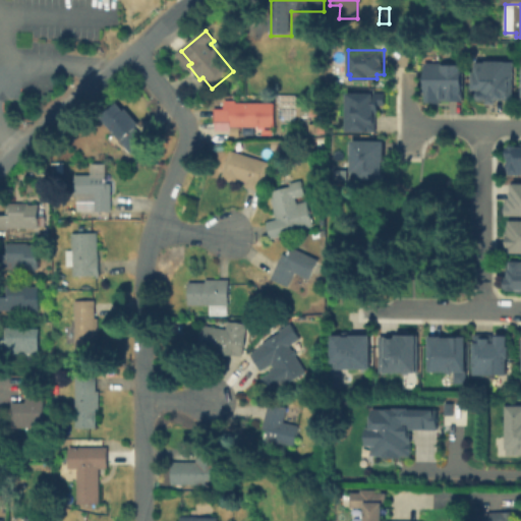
[(488,62),(513,62),(513,98),(495,98),(495,103),(487,103),(487,99),(485,99),(482,99),(480,98),(479,96),(478,94),(477,92),(478,90),(478,89),(472,89),(472,72),(476,72),(476,62),(488,63),(488,62)]
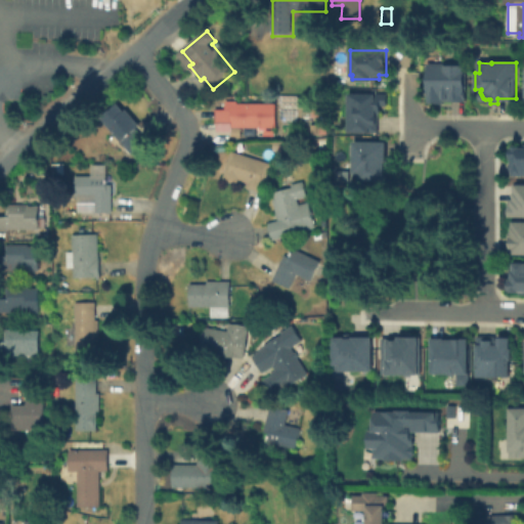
[(466,63),(466,99),(430,99),(429,64),(466,63)]
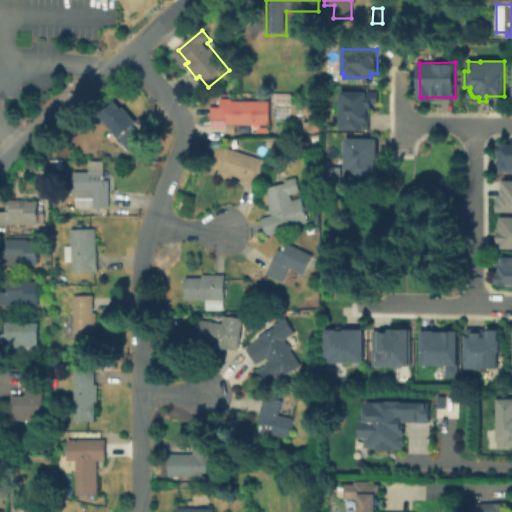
[(378,93),(378,102),(370,102),(370,109),(365,109),(365,128),(341,128),(341,93),(378,93)]
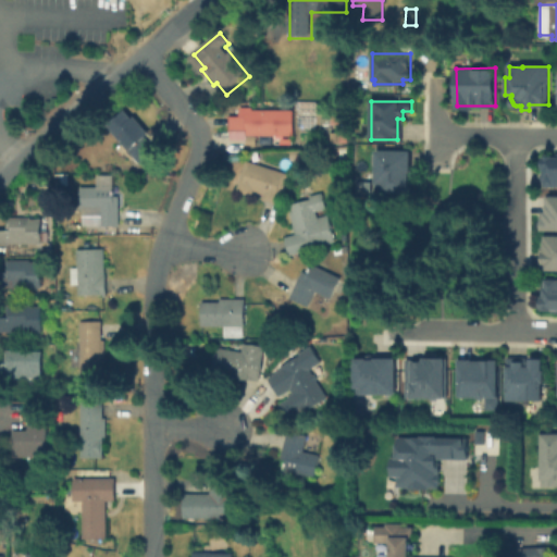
[(245,135),(245,110),(294,110),(294,135),(245,135)]
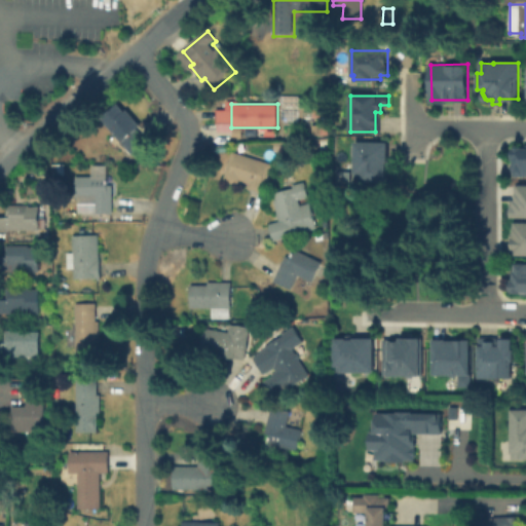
[(119,105),(126,113),(129,111),(144,128),(141,132),(150,143),(133,157),(122,144),(120,146),(106,128),(110,125),(104,118),(119,105)]
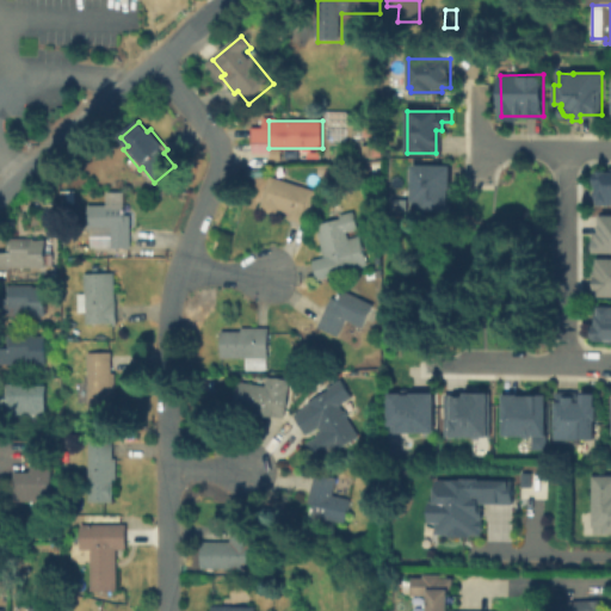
[(412,165),(448,166),(448,211),(412,210),(412,165)]
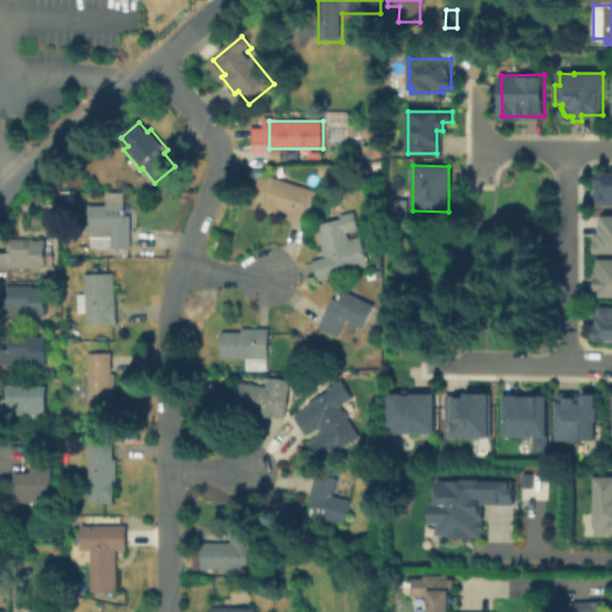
[(611,171),(611,203),(597,204),(597,172),(611,171)]
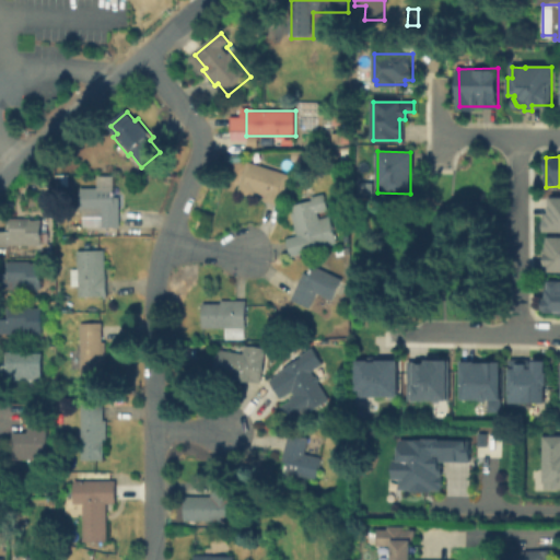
[(249,161),(291,176),(279,208),(264,201),(266,197),(256,193),(254,199),(236,193),(249,161)]
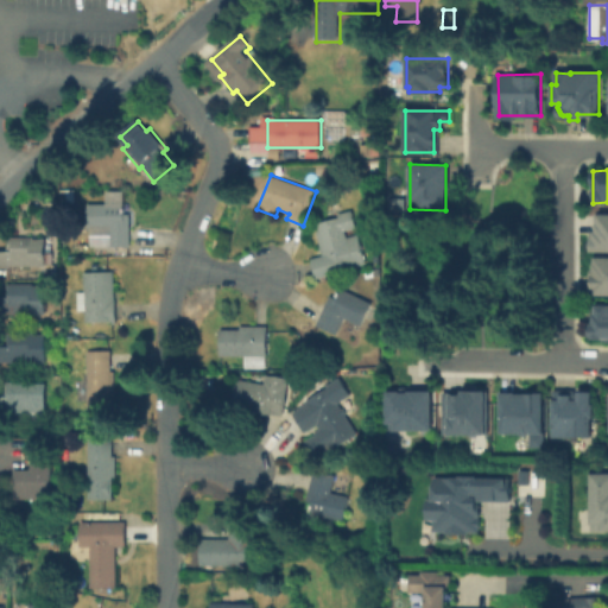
[(125,204),(125,220),(131,220),(131,248),(108,248),(108,229),(87,229),(87,204),(125,204)]
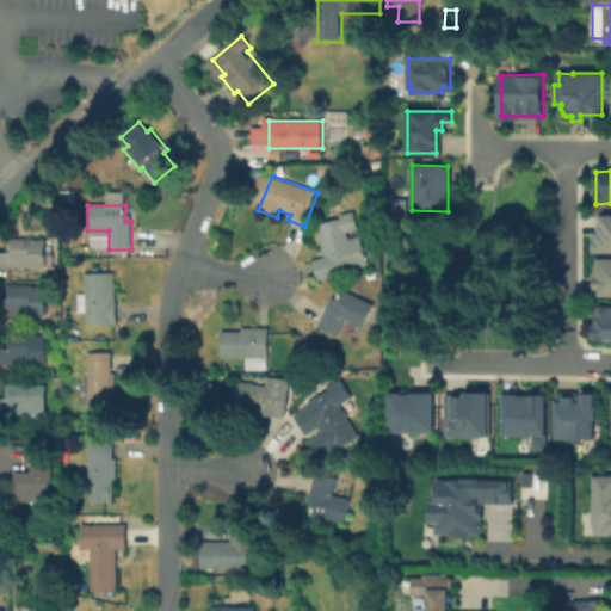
[(315,228),(332,223),(341,220),(340,217),(351,214),(357,229),(347,233),(350,241),(359,238),(369,261),(320,279),(313,259),(325,254),(315,228)]
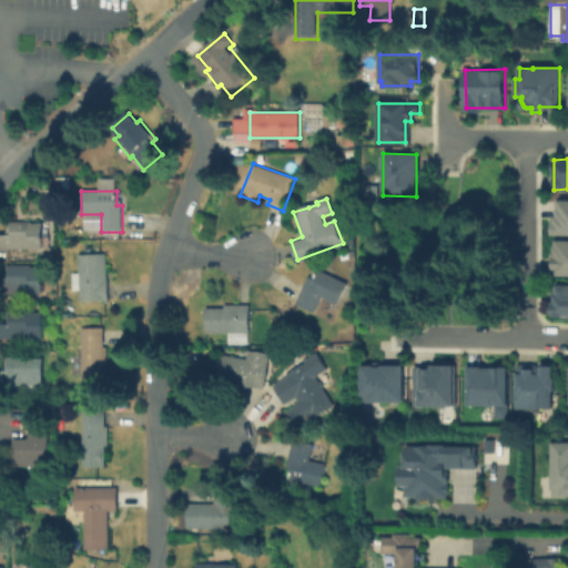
[(567,234),(550,234),(550,215),(556,215),(557,200),(567,200),(567,234)]
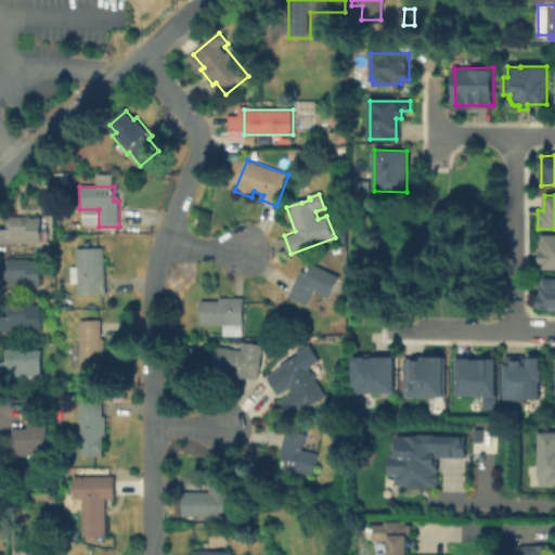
[(14,245),(0,245),(0,232),(14,232),(14,219),(43,219),(43,245),(14,245)]
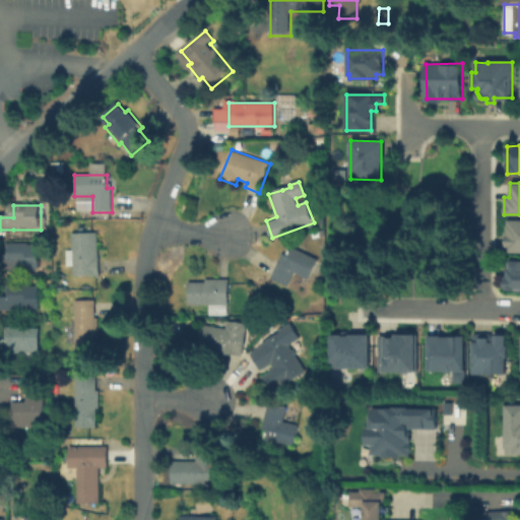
[(519,219),(519,252),(507,252),(507,246),(505,246),(505,223),(507,223),(507,219),(519,219)]
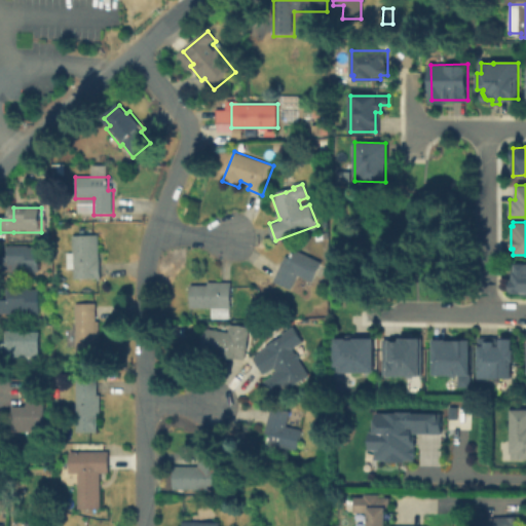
[(99,243),(99,264),(102,264),(102,282),(73,282),(73,242),(99,243)]
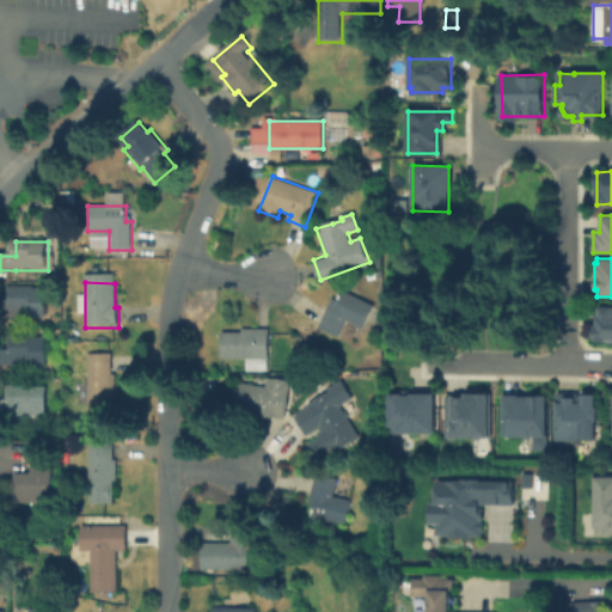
[(11,318),(11,286),(48,287),(48,318),(11,318)]
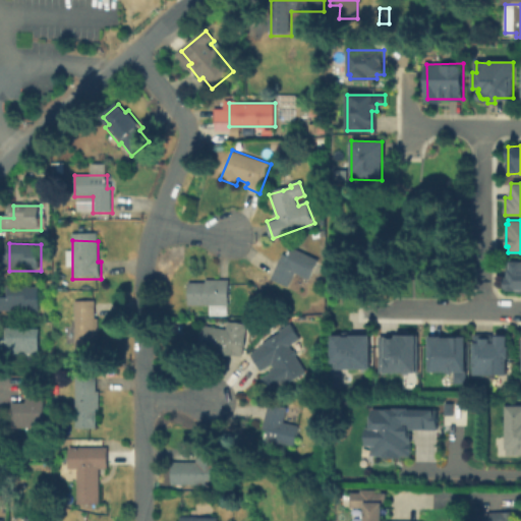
[(282,256),(291,257),(293,252),(320,264),(312,281),(295,273),(289,288),(272,280),(282,256)]
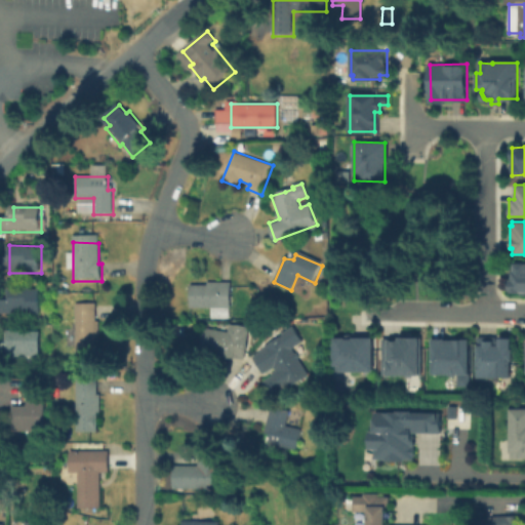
[(524,266),(524,294),(513,294),(513,283),(519,283),(519,266),(524,266)]
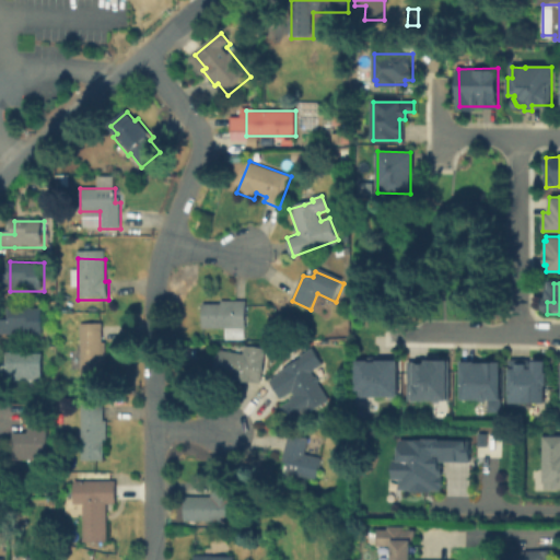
[(247,330),(247,339),(225,338),(225,330),(203,330),(203,305),(223,305),(223,301),(247,301),(247,330)]
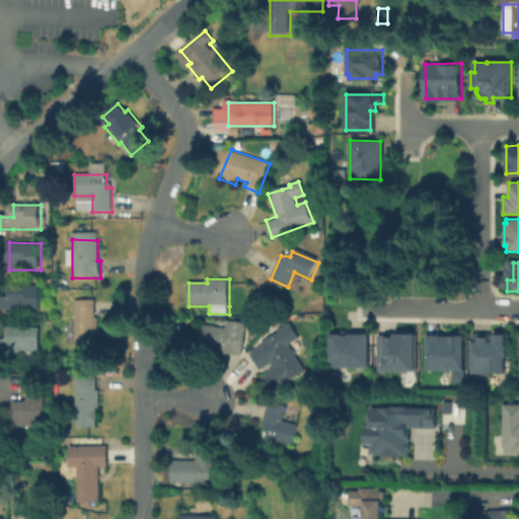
[(8,311),(0,311),(0,294),(8,294),(8,286),(41,286),(41,311),(8,311)]
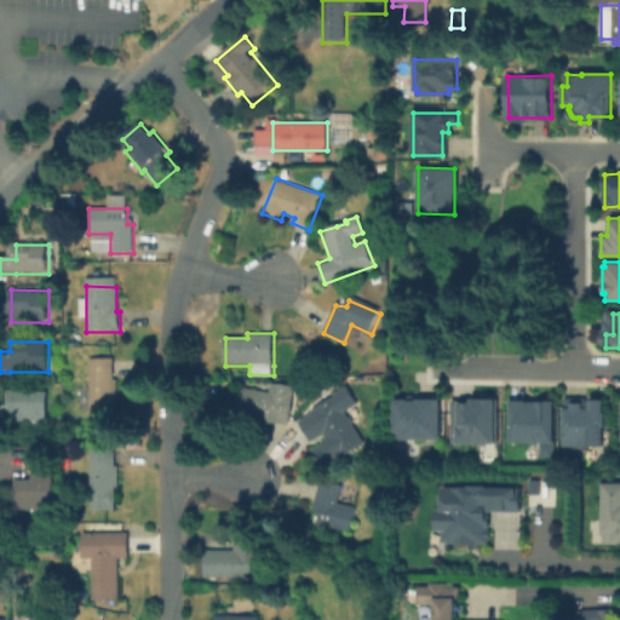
[(114,357),(114,379),(119,379),(119,402),(114,402),(114,423),(90,423),(90,357),(114,357)]
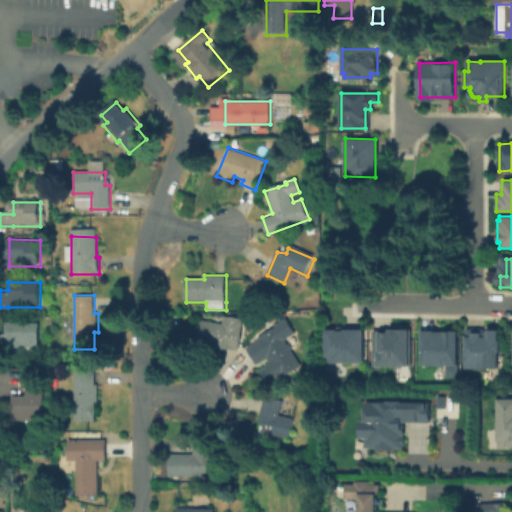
[(198,340),(201,320),(223,324),(224,316),(244,319),(239,352),(216,348),(216,343),(198,340)]
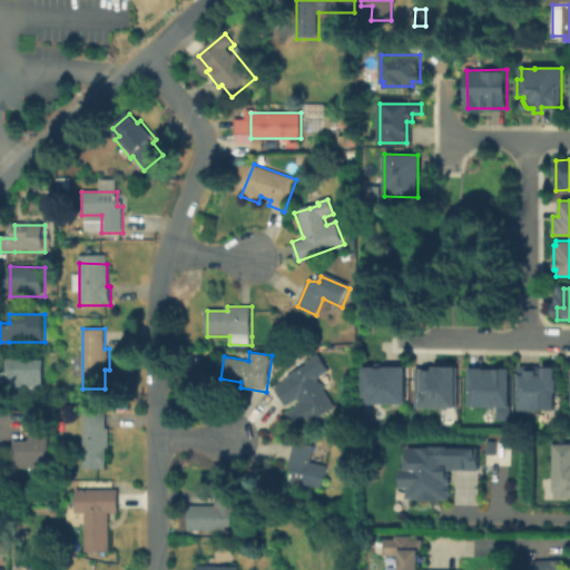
[(9,387),(9,359),(46,359),(46,387),(9,387)]
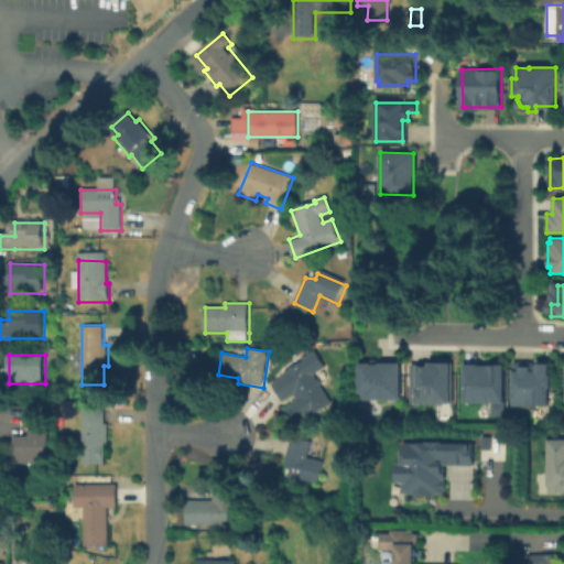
[(311,357),(322,370),(312,377),(332,404),(314,416),(302,400),(289,410),(278,392),(290,382),(284,375),(301,362),(303,364),(311,357)]
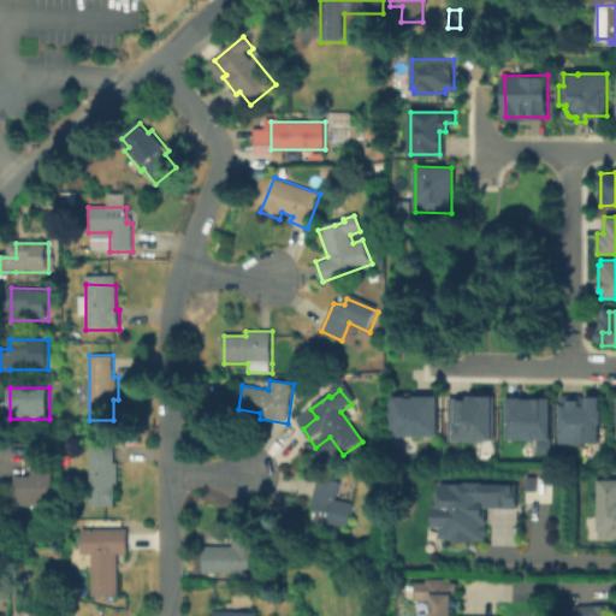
[(446,397),(467,397),(467,396),(492,396),(492,440),(446,440),(446,397)]
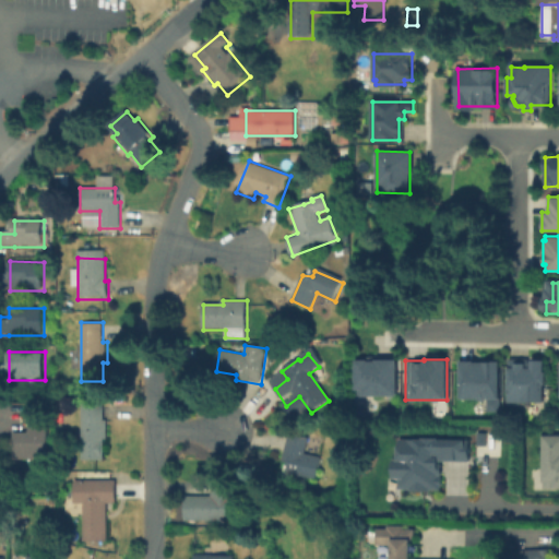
[(508,360),(544,359),(545,400),(509,401),(508,360)]
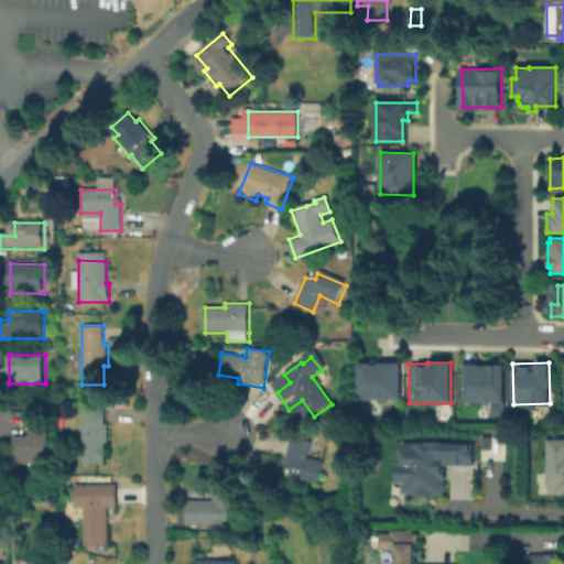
[(505,402),(505,415),(491,415),(491,400),(464,401),(463,366),(505,365),(505,402)]
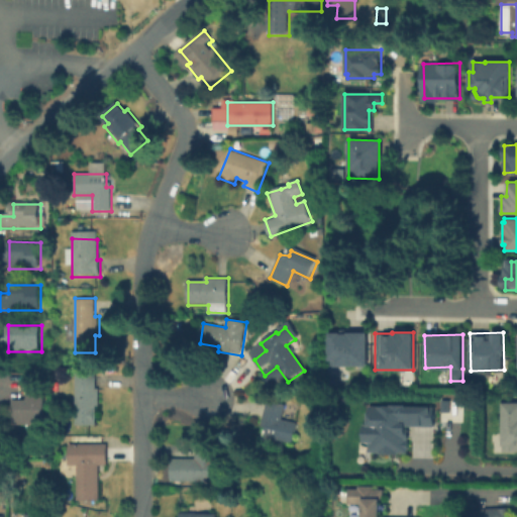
[(368,335),(369,364),(330,365),(330,336),(368,335)]
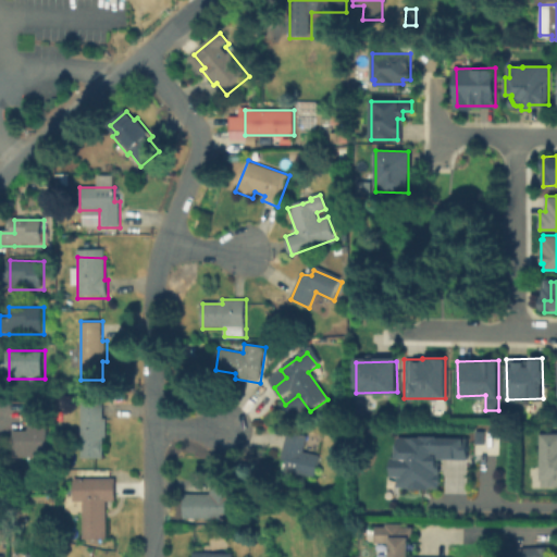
[(103,401),(103,420),(110,420),(110,438),(103,438),(103,459),(84,459),(84,401),(103,401)]
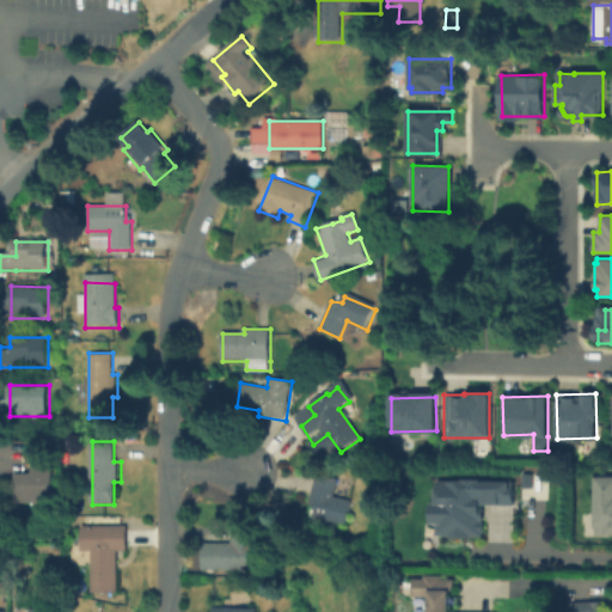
[(35,503),(19,503),(19,477),(35,477),(35,465),(55,465),(55,503),(35,503)]
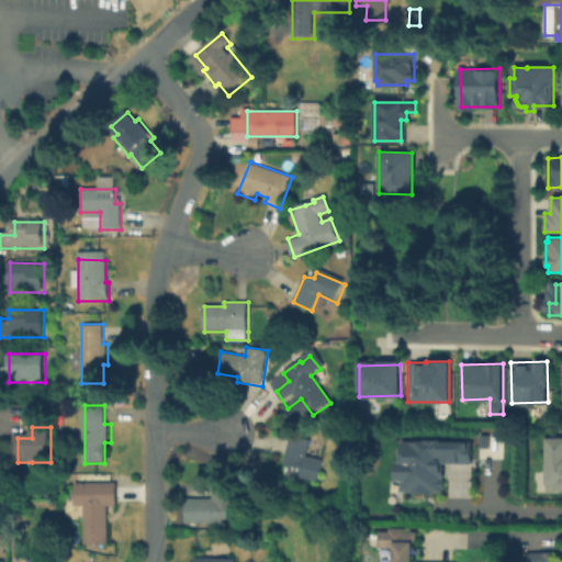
[(490,450),(481,450),(481,437),(490,436),(490,450)]
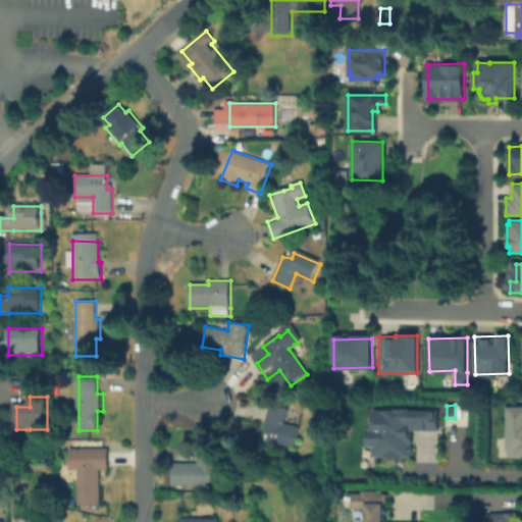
[(521,459),(517,459),(517,458),(510,458),(510,453),(508,453),(508,409),(518,409),(518,405),(521,405),(521,459)]
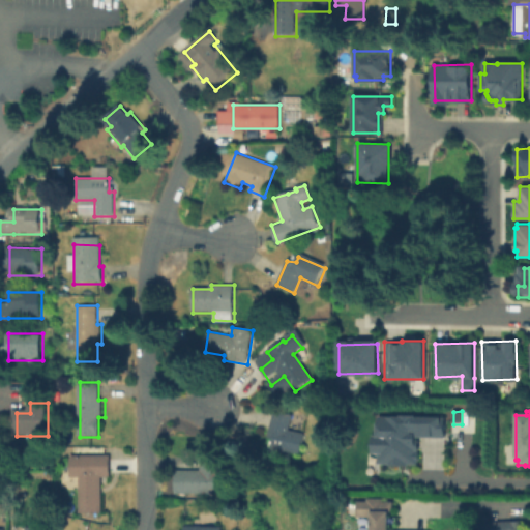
[(273,412),(294,416),(291,431),(305,434),(301,458),(270,451),(271,441),(266,440),(273,412)]
